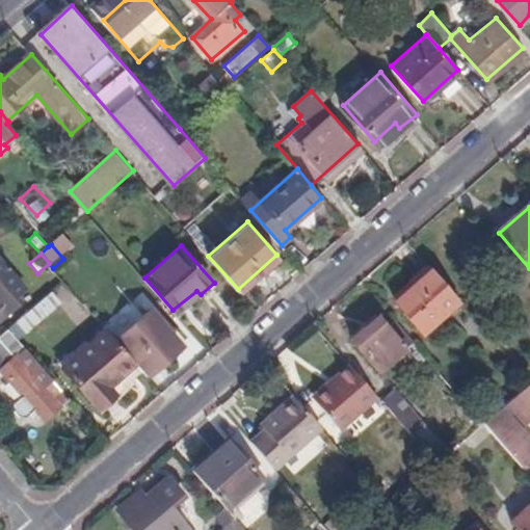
[(27,284),(1,256),(0,256),(0,318),(22,299),(17,293),(27,284)]
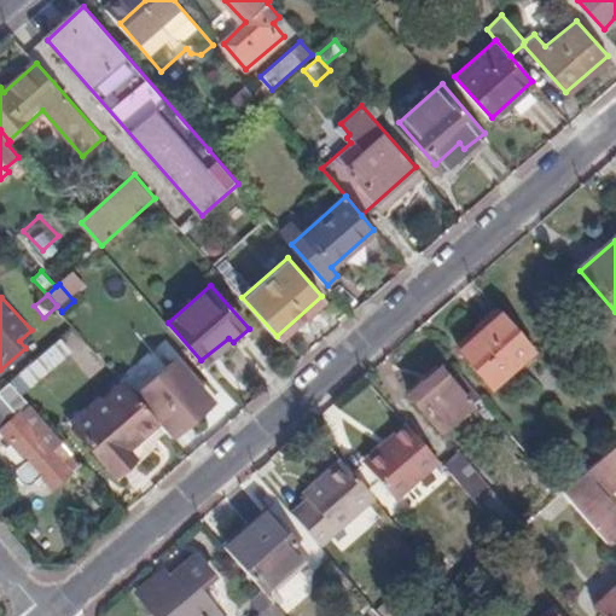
[(535,354),(498,311),(476,330),(481,336),(462,354),(492,390),(535,354)]
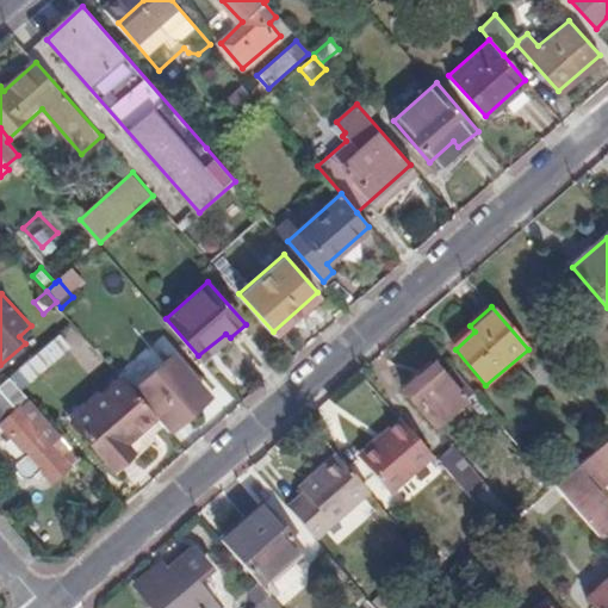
[(68,349),(56,336),(30,359),(42,373),(68,349)]
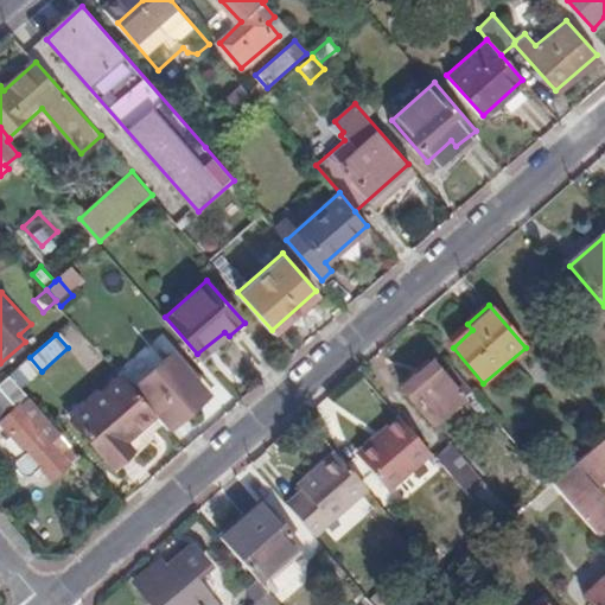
[(29,382),(42,371),(30,357),(17,369),(29,382)]
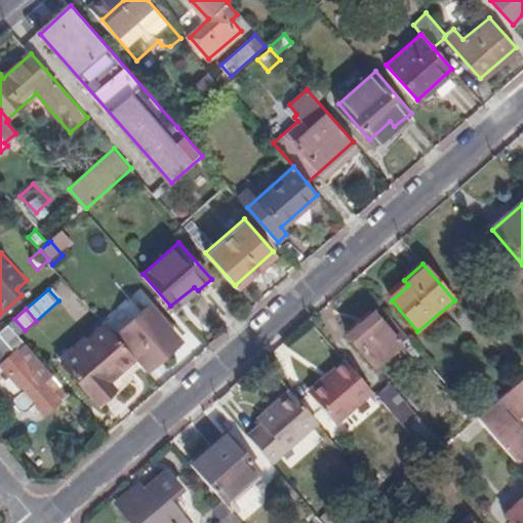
[(179,339),(153,310),(125,334),(119,339),(141,364),(145,369),(152,364),(179,339)]
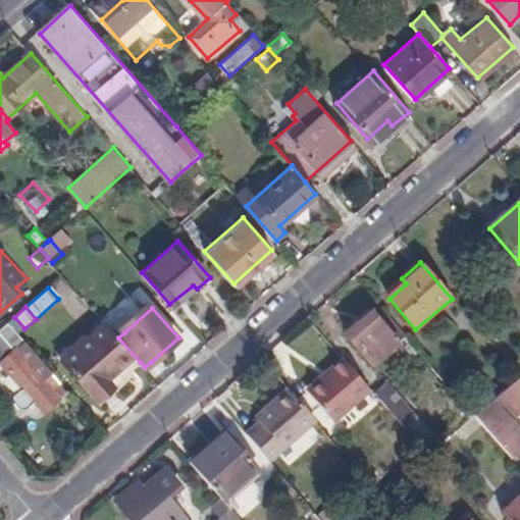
[(405,335),(387,315),(380,321),(370,311),(345,332),(373,363),(405,335)]
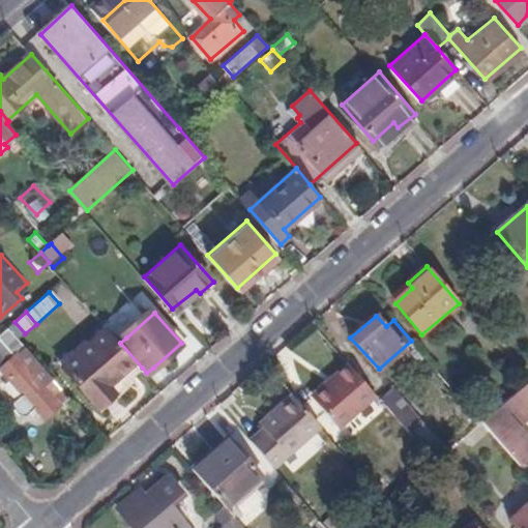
[(107,327),(100,332),(62,367),(106,415),(123,400),(116,390),(137,373),(142,368),(120,343),(107,327)]
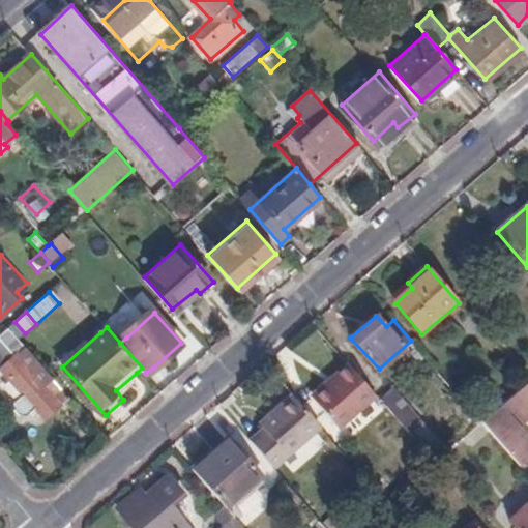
[(45,418),(69,397),(25,347),(16,355),(0,336),(0,369),(24,396),(10,407),(21,419),(35,408),(45,418)]
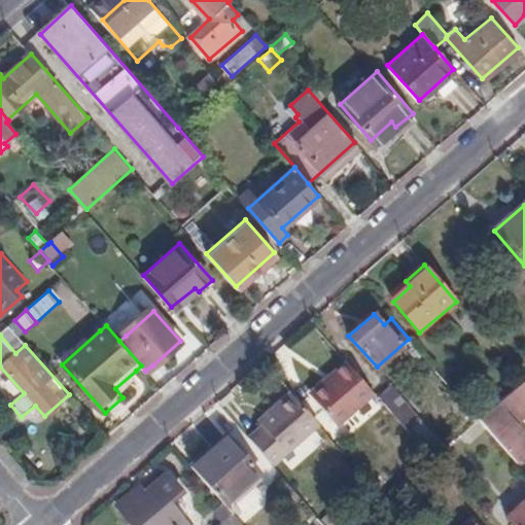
[(375,393),(348,362),(334,376),(336,379),(313,398),(337,425),(375,393)]
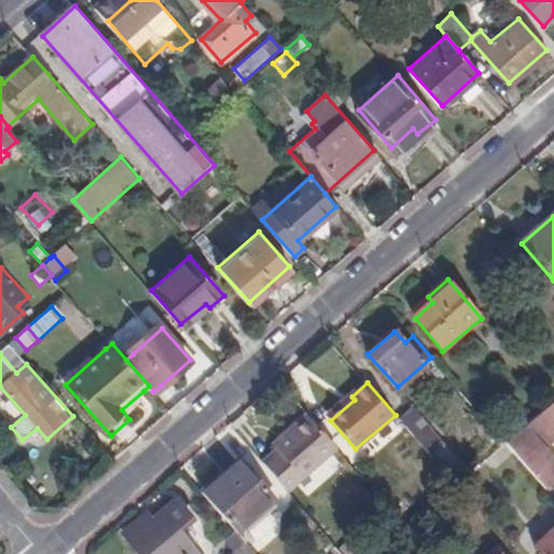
[(354,400),(352,397),(328,417),(330,420),(354,400)]
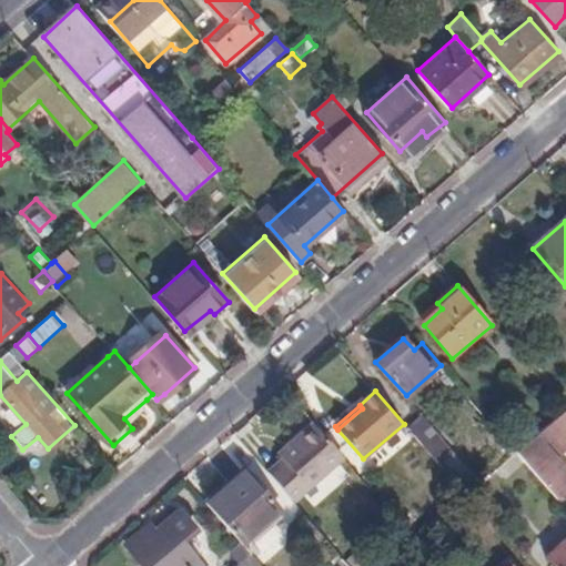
[(565,411),(518,452),(558,497),(565,491),(565,467),(557,457),(565,448),(565,411)]
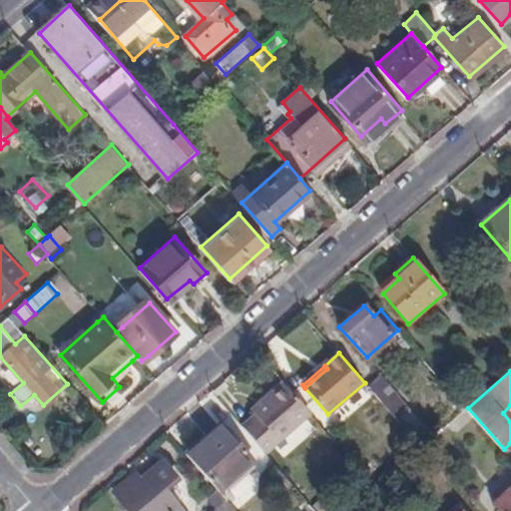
[(410,433),(416,440),(427,430),(379,376),(368,386),(410,433)]
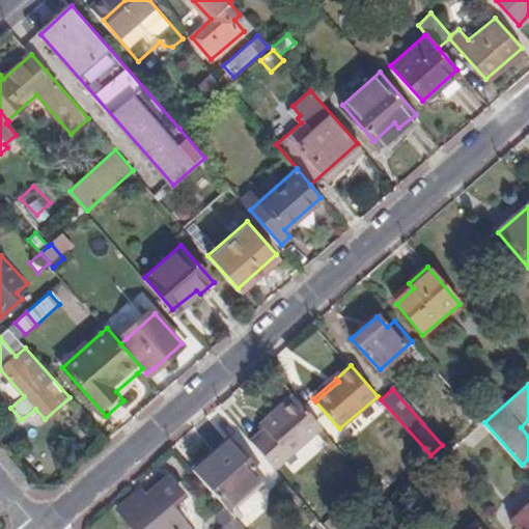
[(322,428),(295,396),(262,425),(267,430),(253,442),(276,468),(322,428)]
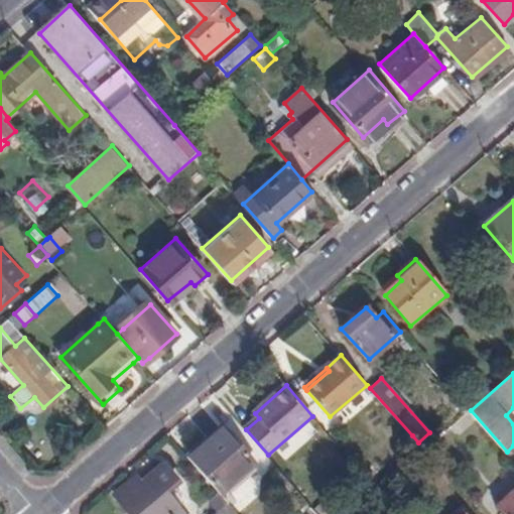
[(225,426),(189,458),(219,491),(222,495),(257,464),(225,426)]
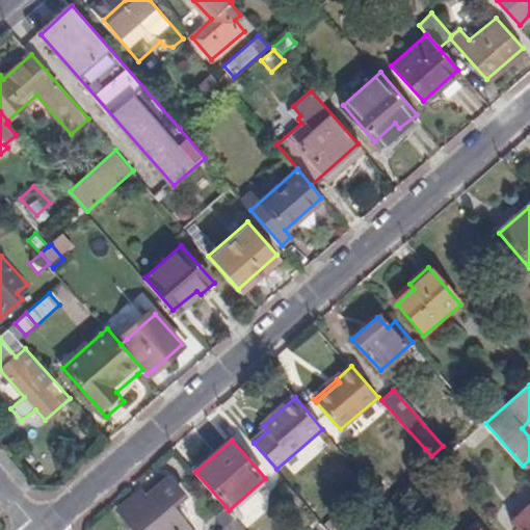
[(186,493),(170,475),(147,497),(141,492),(122,509),(139,529),(192,529),(170,505),(186,493)]
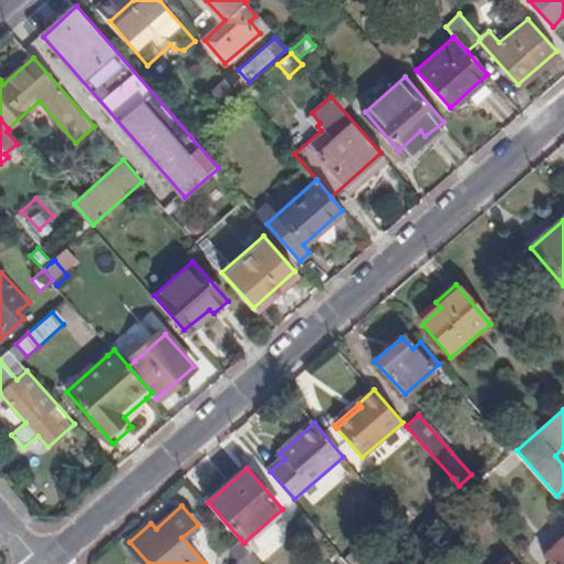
[(316,524),(310,515),(300,524),(306,532),(316,524)]
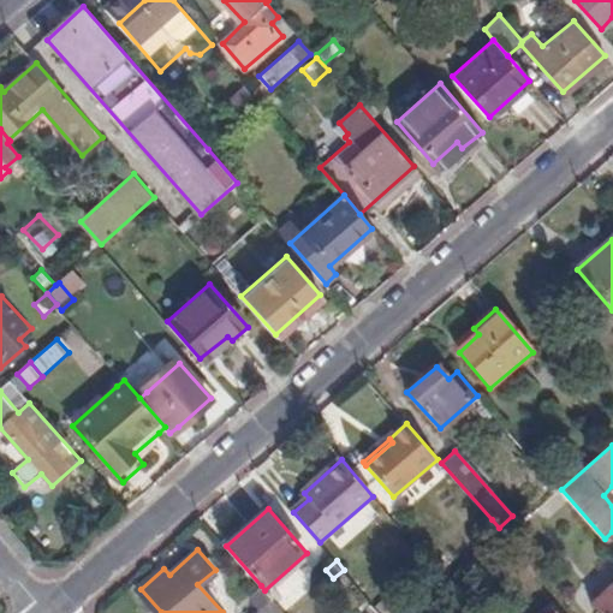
[(448,582),(433,564),(427,569),(444,588),(448,582)]
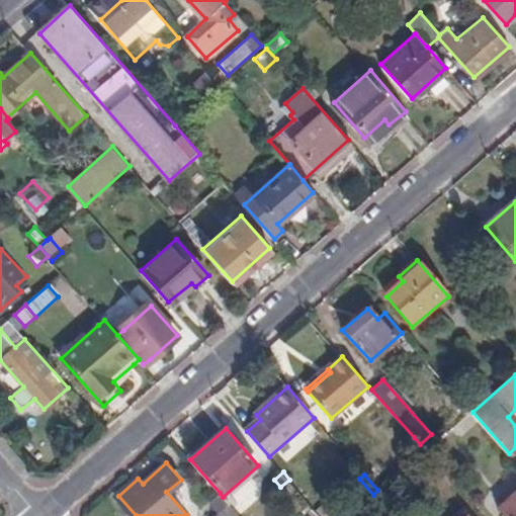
[(515,491),(499,506),(507,515),(515,515),(515,491)]
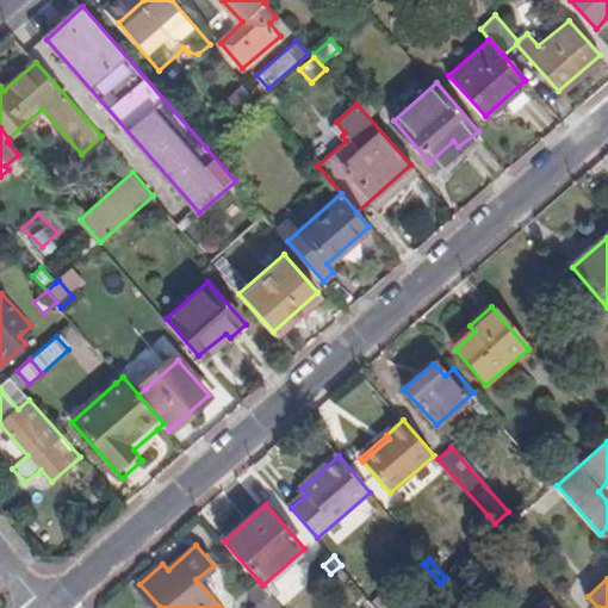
[(258,605),(271,594),(262,585),(259,581),(247,593),(258,605)]
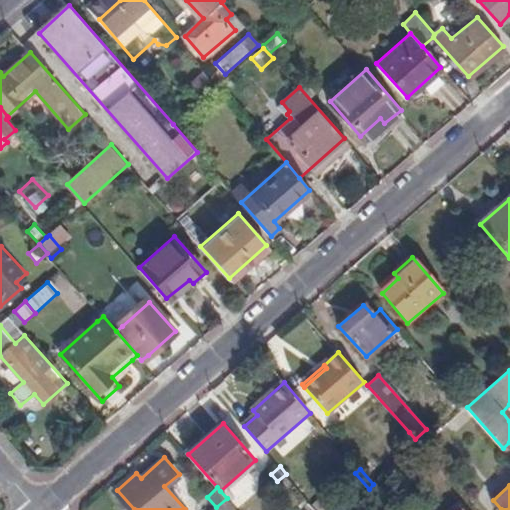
[(313,504),(317,509),(330,509),(332,509),(321,497),(313,504)]
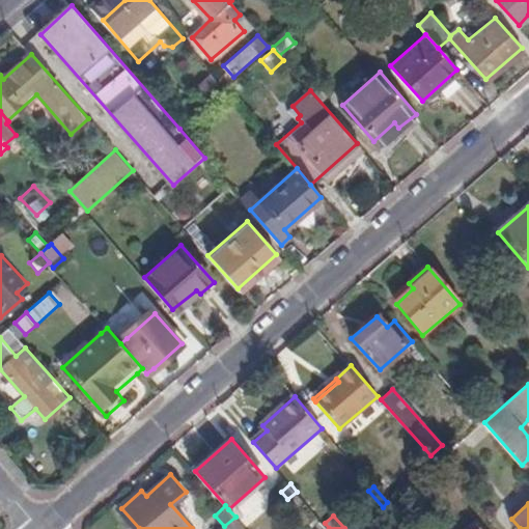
[(245,528),(246,528),(235,517),(224,526),(221,528),(245,528)]
